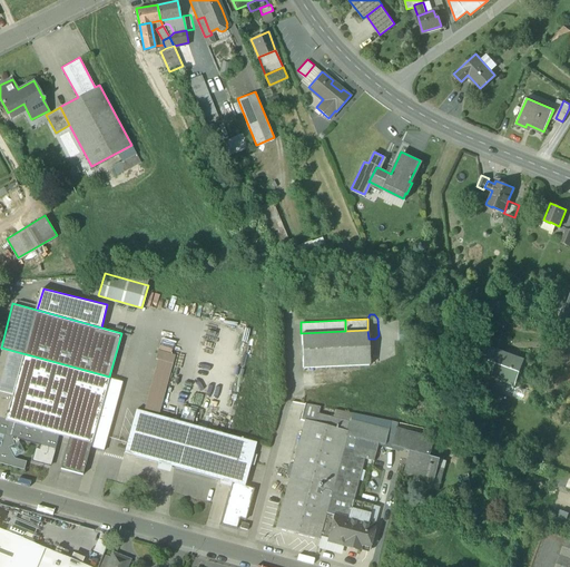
[(345,331),(301,333),(303,367),(351,364),(370,363),(369,339),(367,330),(345,331)]
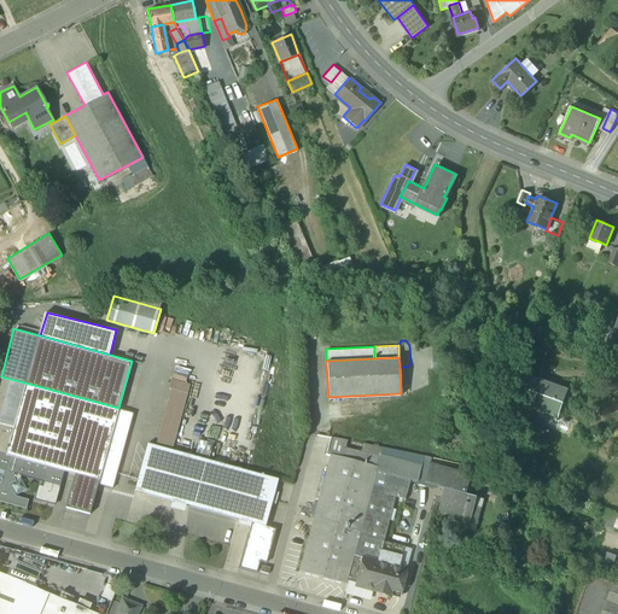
[(558,385),(534,376),(524,401),(558,413),(563,401),(554,397),(558,385)]
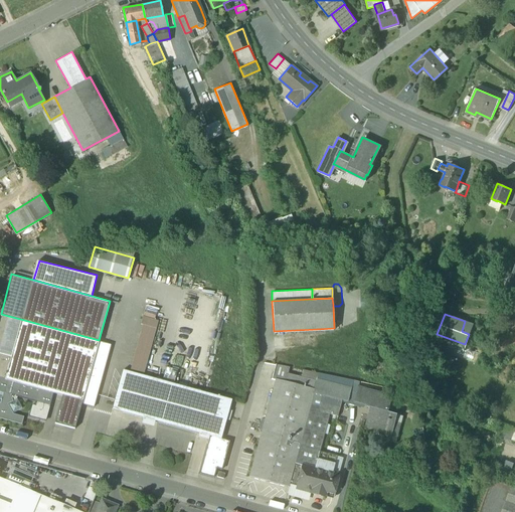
[(145,316),(131,368),(143,372),(158,320),(145,316)]
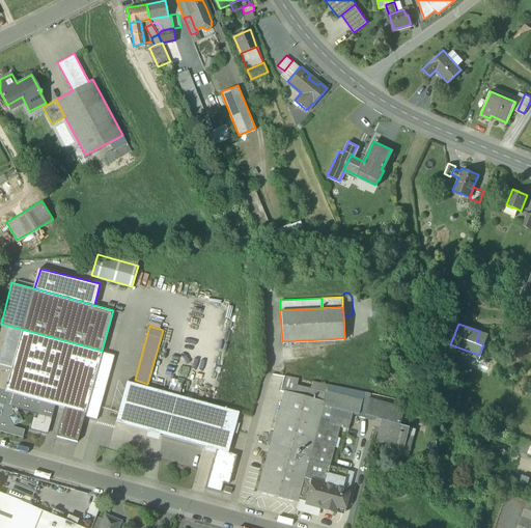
[(102,351),(21,329),(11,364),(0,361),(0,401),(3,403),(3,404),(4,404),(4,401),(10,403),(10,406),(11,406),(11,405),(18,407),(18,408),(19,408),(19,407),(25,409),(26,410),(26,409),(37,412),(37,413),(38,412),(45,414),(45,415),(51,416),(50,419),(51,419),(55,404),(64,406),(85,412),(102,351)]
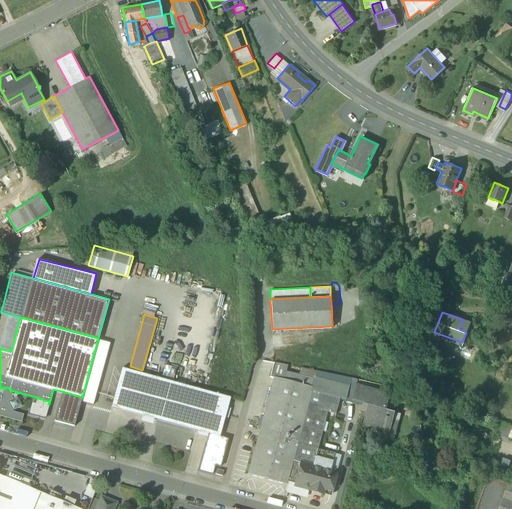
[(315,327),(272,329),(272,341),(315,339),(315,327)]
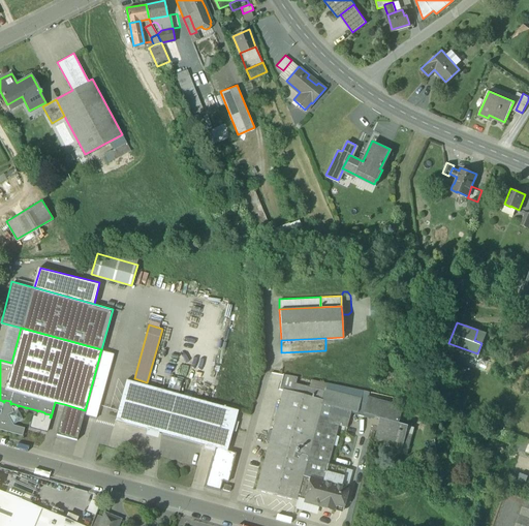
[(114,353),(101,349),(85,410),(84,412),(96,416),(114,353)]
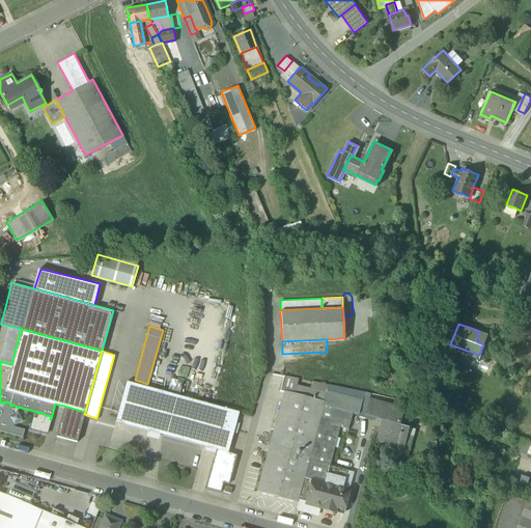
[(299,377),(284,374),(280,389),(283,390),(283,389),(324,399),(326,391),(297,384),(299,377)]
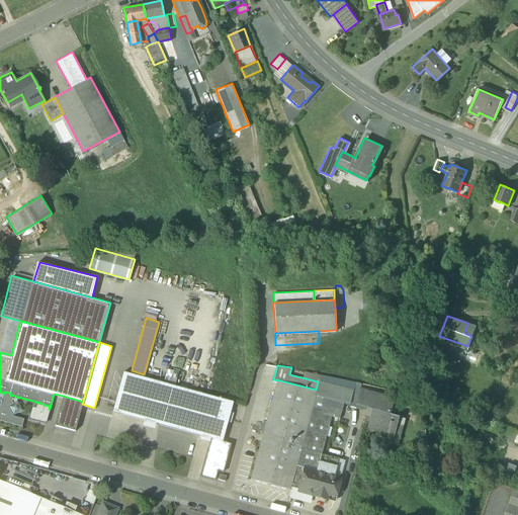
[(233,401),(123,370),(112,410),(214,437),(223,440),(233,401)]
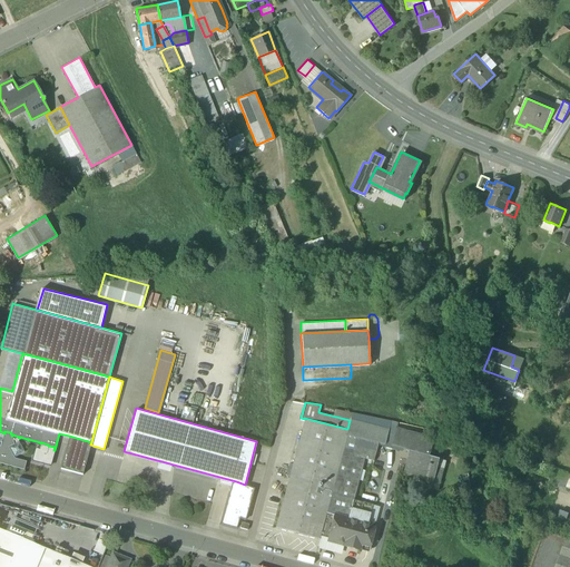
[(225,414),(222,424),(228,427),(232,418),(225,414)]
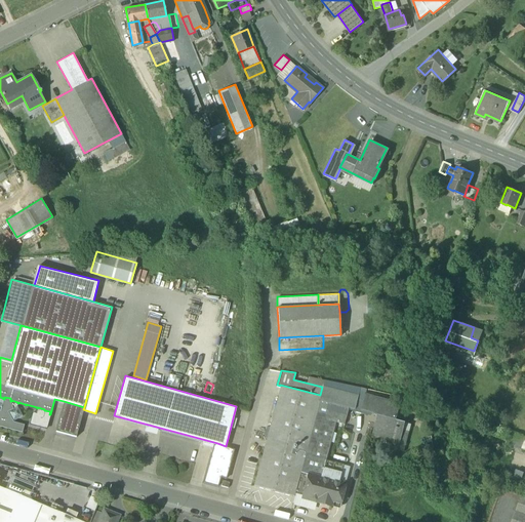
[(320,395),(280,385),(280,386),(254,484),(294,494),(319,399),(320,395)]
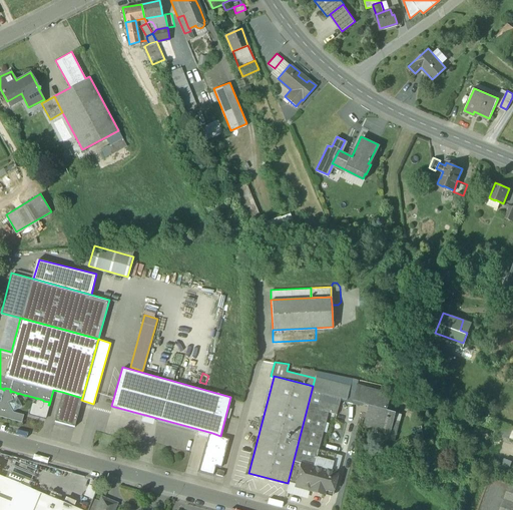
[(350,385),(316,376),(315,378),(313,386),(312,390),(346,399),(350,385)]
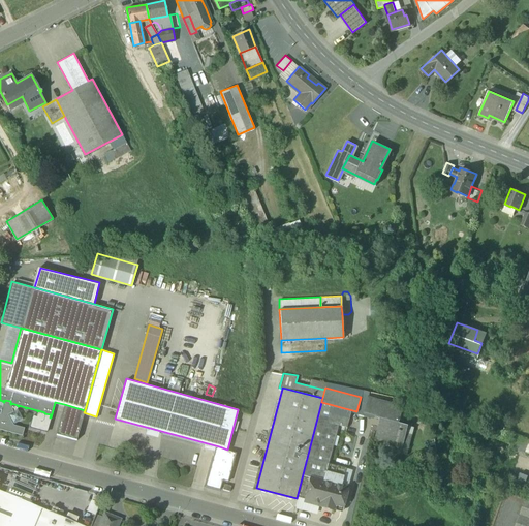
[(402,405),(368,396),(363,412),(381,418),(376,439),(402,446),(407,424),(398,422),(402,405)]
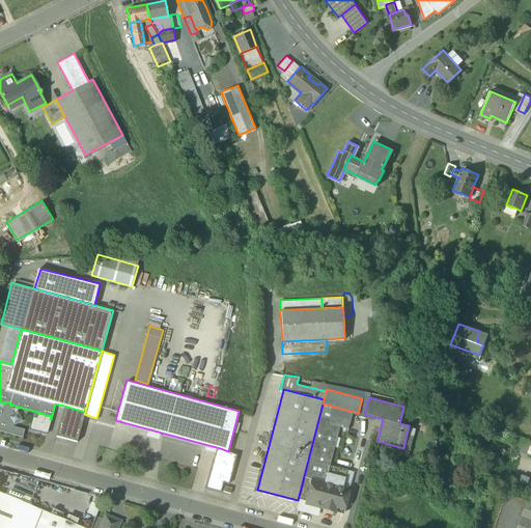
[(323,404),(298,500),(342,512),(350,488),(343,485),(347,469),(330,464),(340,426),(348,429),(354,412),(323,404)]
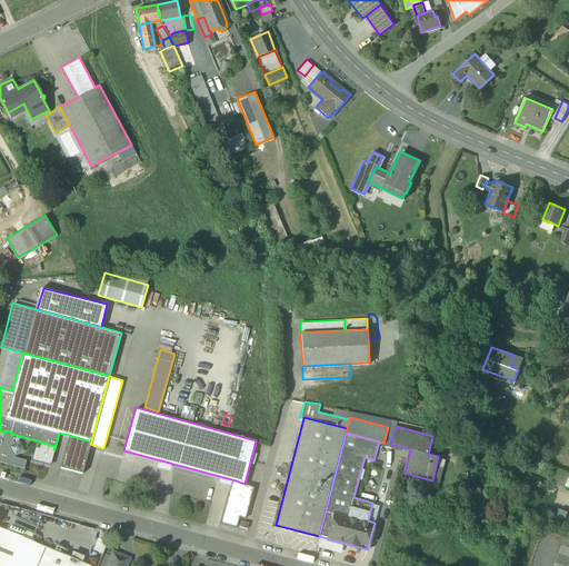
[(19,436),(12,434),(12,435),(11,435),(13,442),(9,445),(15,455),(23,449),(19,439),(18,439),(19,437),(19,436)]
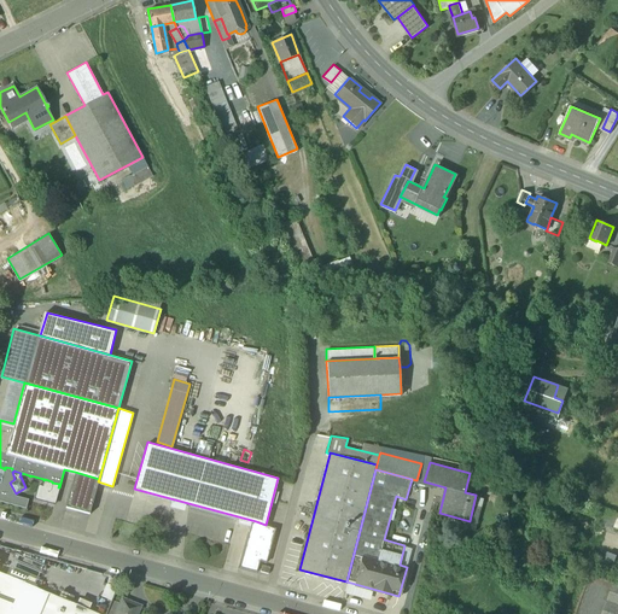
[(99,479),(75,472),(65,506),(89,512),(98,481),(99,479)]
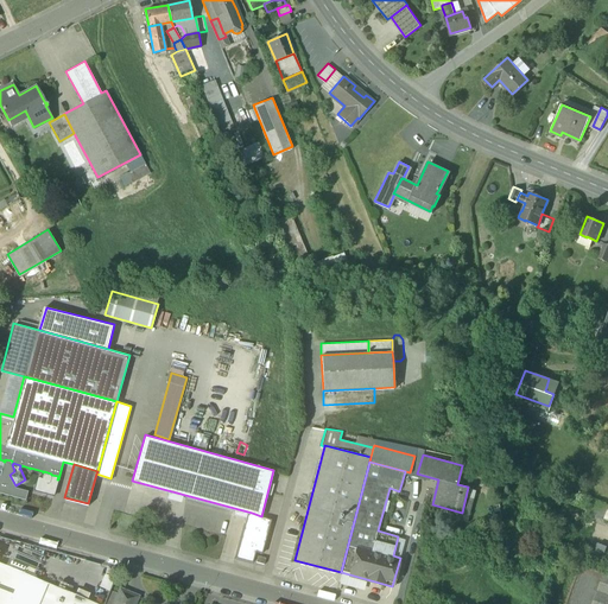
[(54,495),(58,479),(57,479),(58,476),(51,475),(51,474),(44,471),(43,472),(43,476),(42,477),(38,476),(35,490),(54,495)]
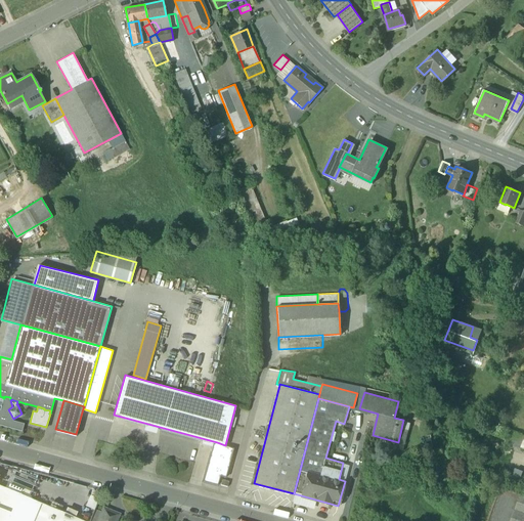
[(523,436),(523,434),(510,429),(505,442),(520,447),(521,446),(523,436)]
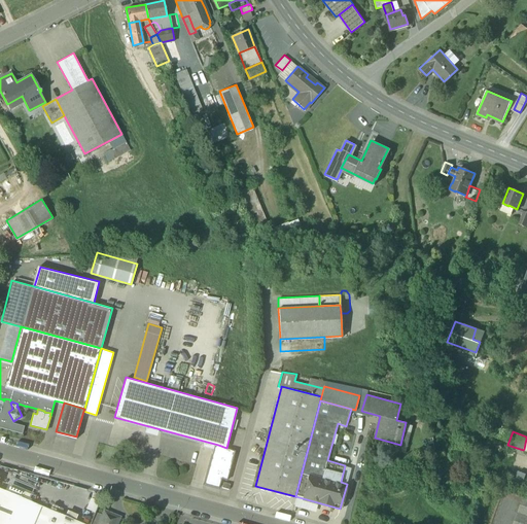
[(226,448),(218,445),(216,452),(213,451),(205,483),(218,487),(221,477),(226,479),(235,450),(226,448)]
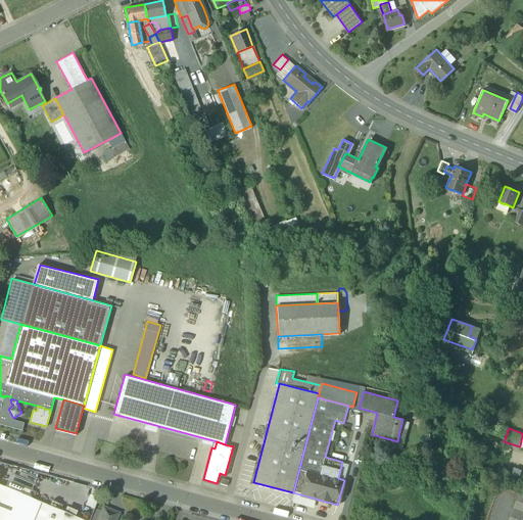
[(0,519),(86,519),(0,483),(0,519)]
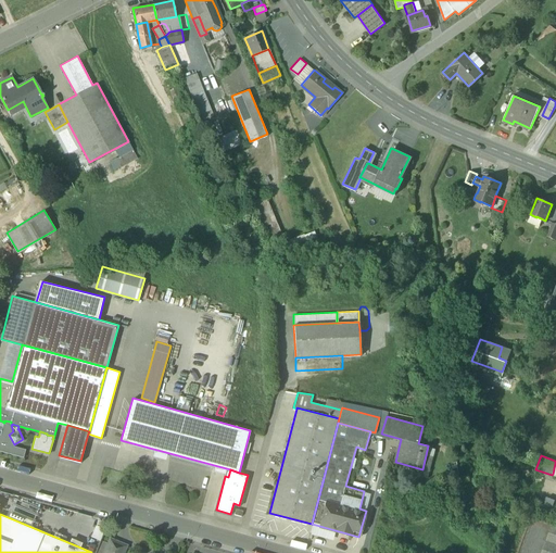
[(541,552),(552,524),(532,516),(518,552),(541,552)]
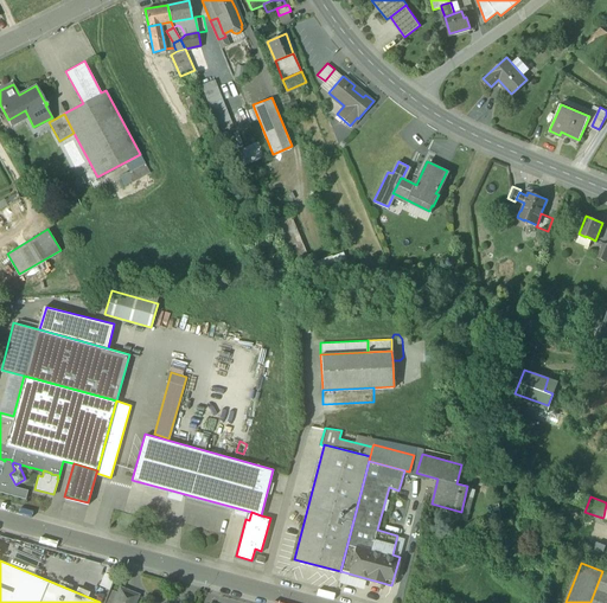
[(606,602),(606,572),(602,571),(590,602),(606,602)]
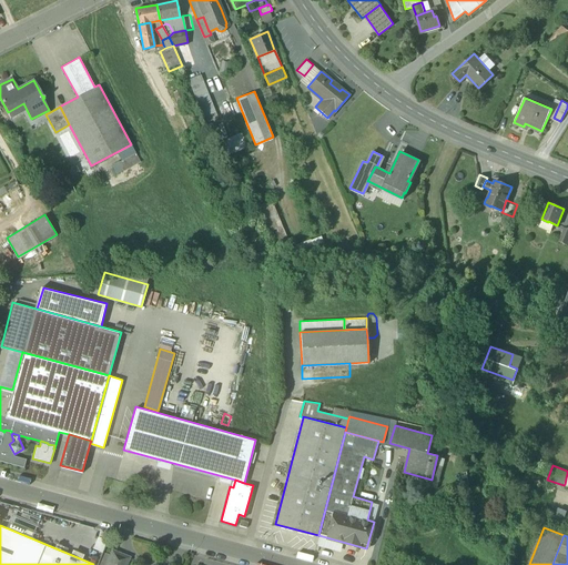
[(75,553),(85,558),(88,554),(78,548),(75,553)]
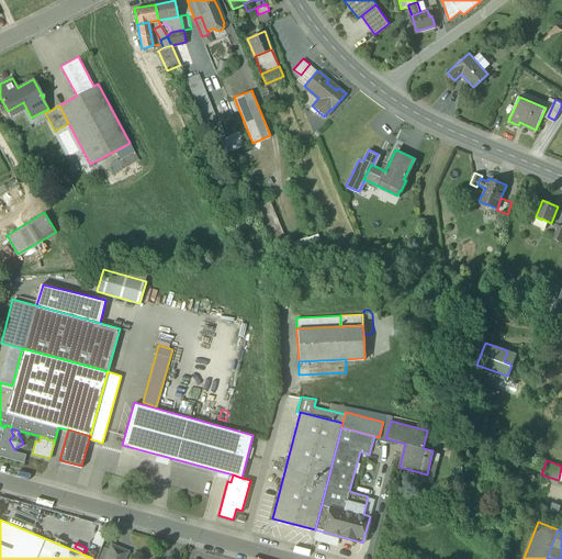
[(123,558),(126,550),(111,544),(104,558),(123,558)]
